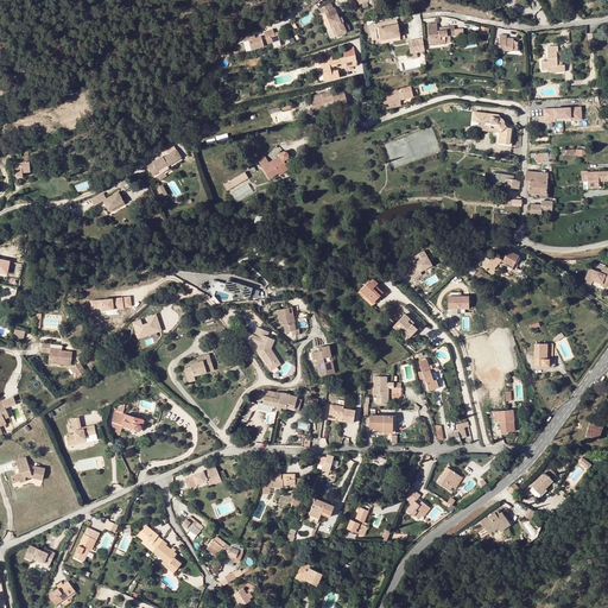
[(343,21),(342,17),(340,18),(337,13),(335,7),(333,7),(331,4),(323,6),(325,12),(335,36),(346,32),(346,31),(349,30),(347,24),(344,25),(342,21),(343,21)]
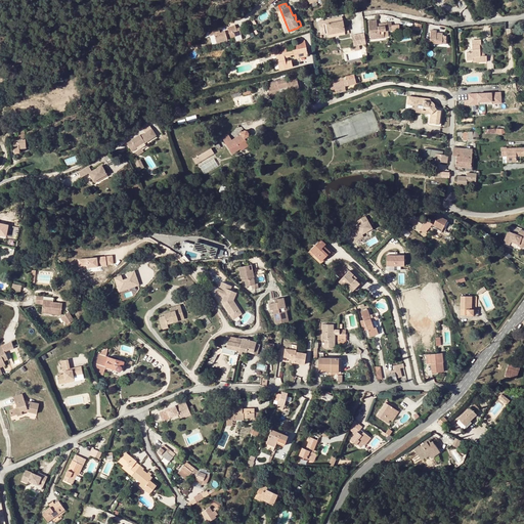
[(324,24),(319,25),(320,31),(328,30),(328,33),(338,31),(338,32),(345,31),(343,20),(337,22),(324,24)]
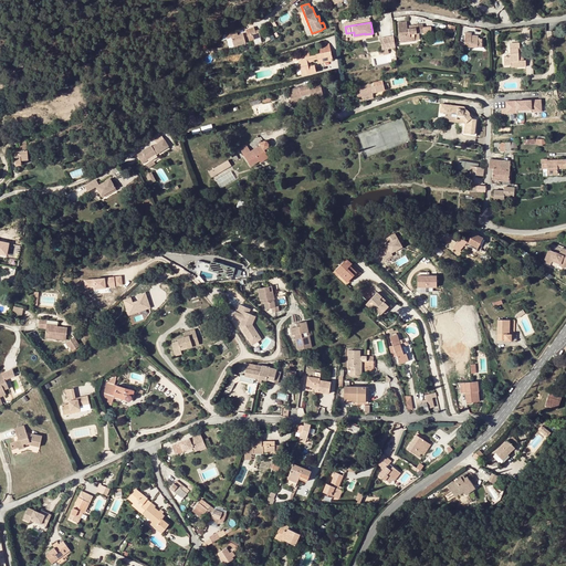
[(422,24),(416,25),(416,28),(407,29),(407,27),(407,22),(398,23),(400,42),(415,41),(415,34),(423,33),(422,24)]
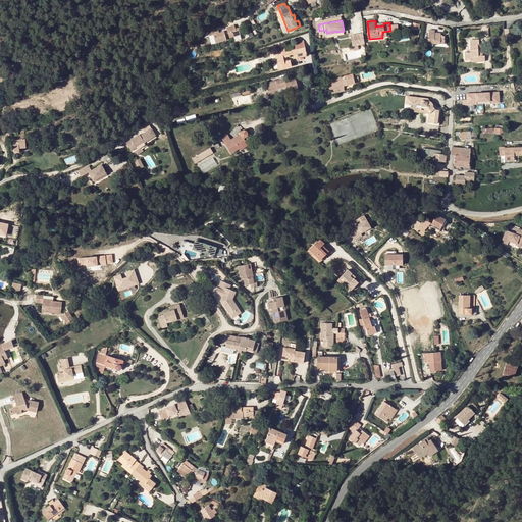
[(227,29),(227,30),(229,38),(233,37),(232,36),(240,34),(239,30),(236,30),(236,28),(235,24),(229,27),(230,28),(227,29)]
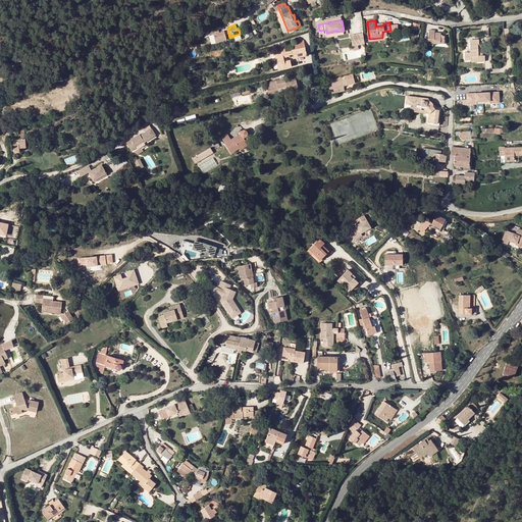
[(226,39),(229,38),(227,30),(219,32),(218,29),(208,32),(209,36),(213,35),(216,42),(219,41),(227,39),(226,39)]
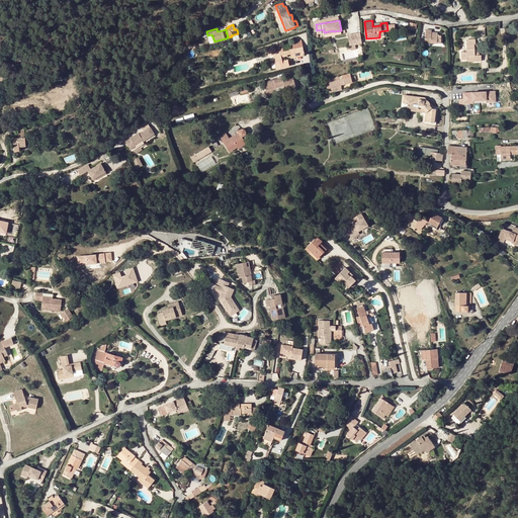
[(431,30),(426,30),(425,42),(431,42),(441,42),(441,38),(437,37),(437,32),(431,32),(431,30)]
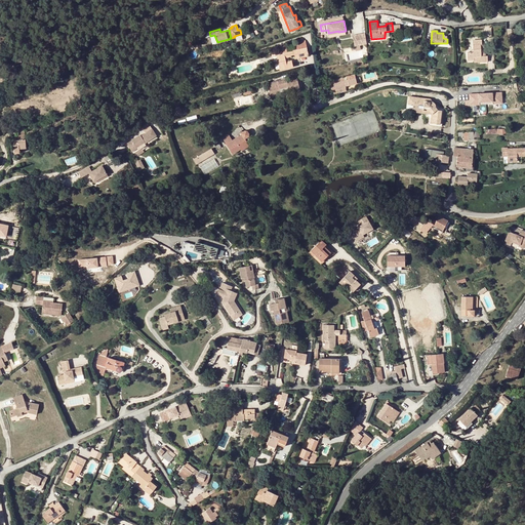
[(481,45),(482,45),(482,40),(473,40),(474,52),(468,52),(469,61),(474,61),(474,57),(481,56),(481,45)]
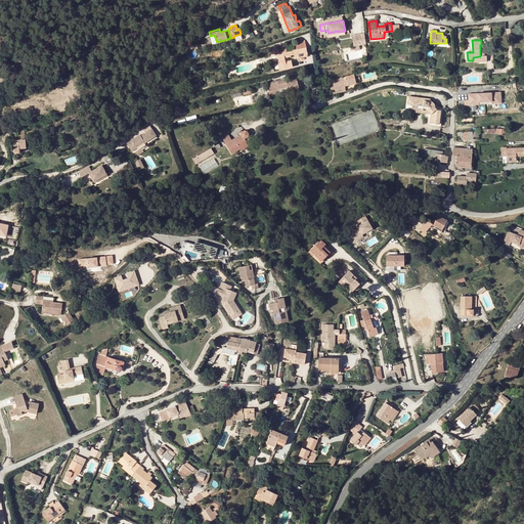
[(295,50),(276,54),(278,63),(273,64),(275,71),(293,67),(292,60),(288,61),(287,57),(291,56),(291,55),(294,54),(295,58),(308,55),(306,47),(305,41),(294,43),(295,50)]
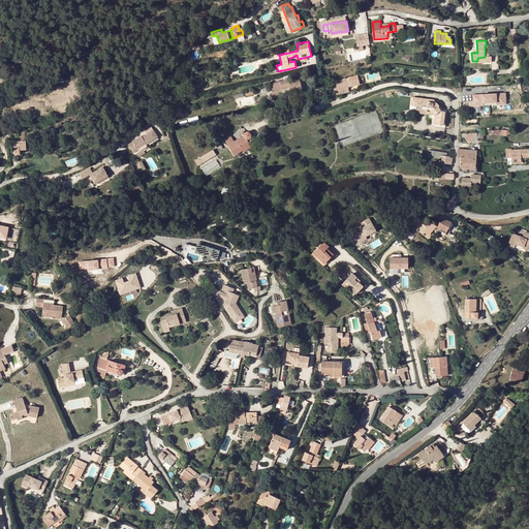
[(338,90),(339,91),(348,89),(348,87),(360,84),(359,79),(350,81),(349,76),(332,82),(335,91),(338,90)]
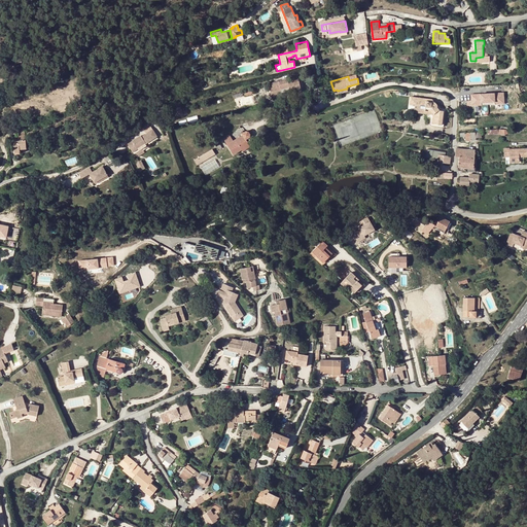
[(266,85),(269,101),(283,98),(283,97),(283,96),(286,96),(286,97),(302,93),(301,92),(299,81),(299,78),(266,85)]
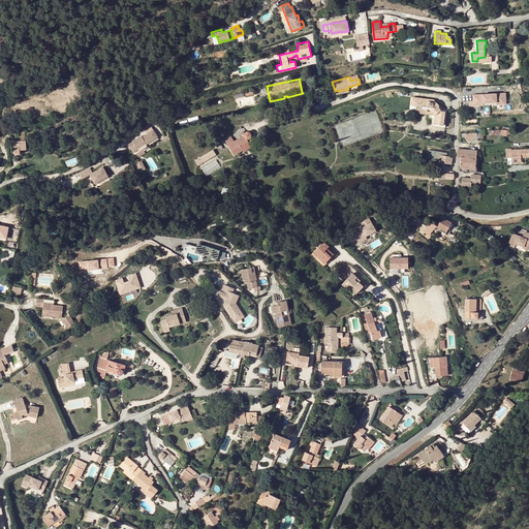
[(489,94),(472,95),(473,105),(490,105),(489,94)]
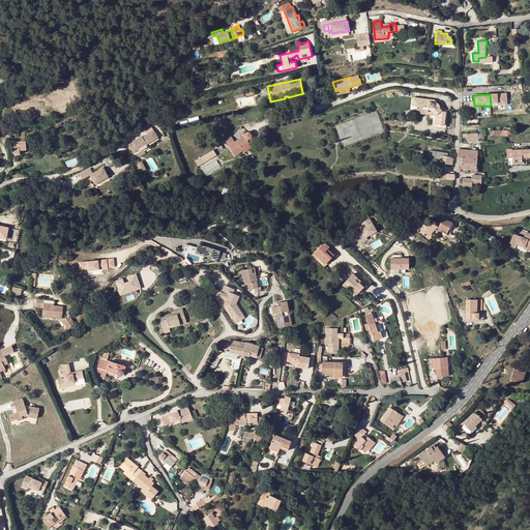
[(506,94),(490,94),(491,106),(506,105),(506,94)]
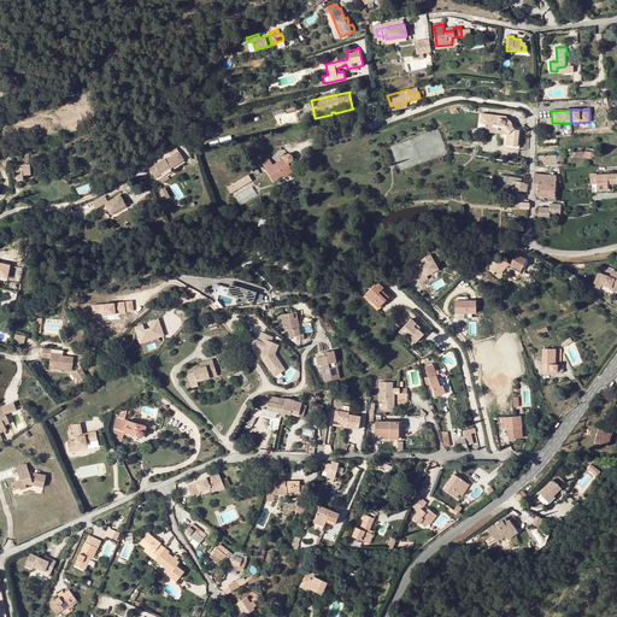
[(517,129),(513,128),(511,129),(509,125),(511,124),(510,122),(509,121),(509,119),(507,119),(504,116),(480,113),(477,128),(485,129),(485,130),(498,131),(498,133),(499,135),(500,136),(501,136),(503,136),(501,144),(501,145),(504,146),(507,146),(515,147),(517,147),(517,146),(519,135),(517,135),(517,129)]
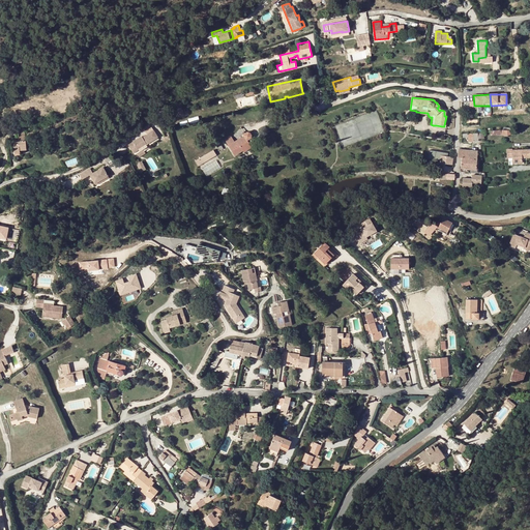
[(141,137),(127,146),(135,155),(139,152),(137,150),(146,144),(146,145),(157,138),(152,130),(142,138),(141,137)]
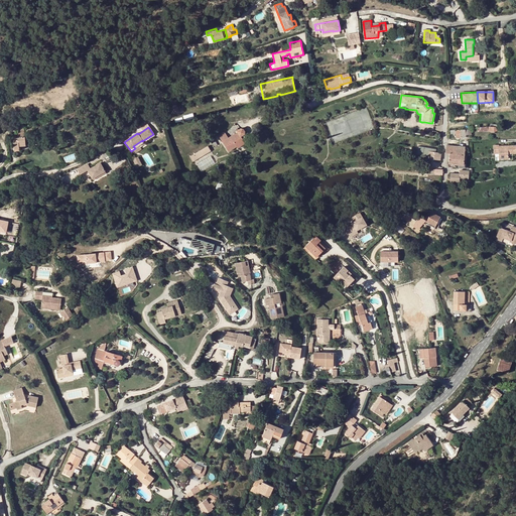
[(225,132),(220,136),(229,151),(236,147),(237,148),(245,143),(238,132),(229,138),(225,132)]
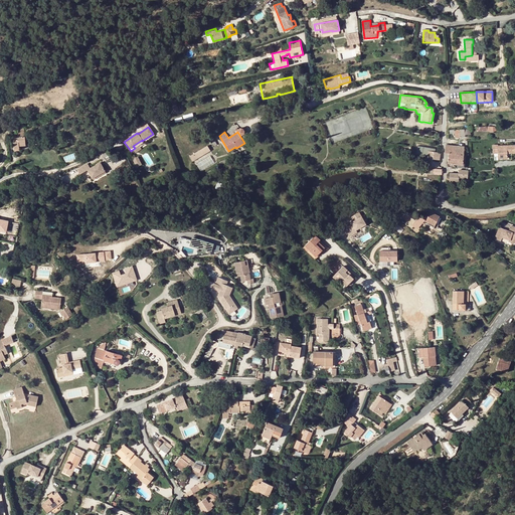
[(18,140),(14,141),(14,151),(19,151),(19,146),(25,146),(25,137),(18,138),(18,140)]
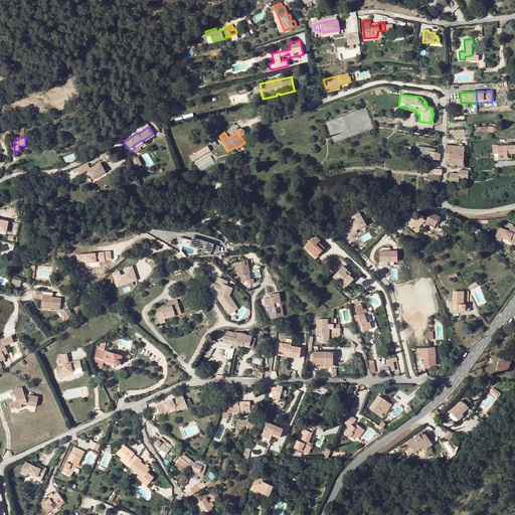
[(498,144),(493,145),(493,153),(494,153),(495,159),(508,159),(508,153),(514,152),(514,144),(498,146),(498,144)]
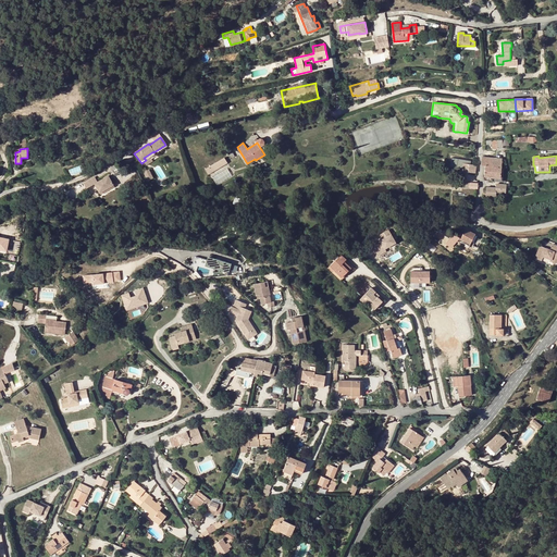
[(493,162),(493,164),(502,165),(502,158),(482,157),(482,161),(493,162)]
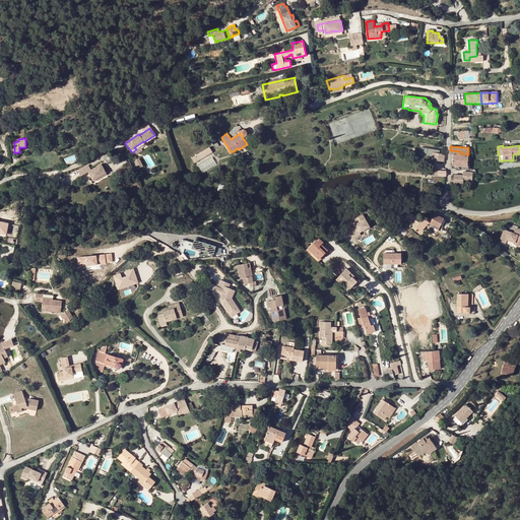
[(210,147),(192,157),(195,163),(212,152),(210,147)]
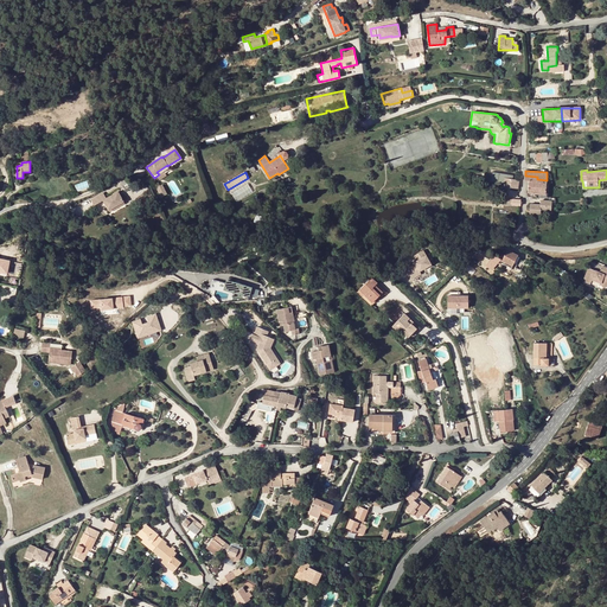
[(491,181),(498,183),(499,179),(499,177),(504,178),(513,179),(513,176),(492,172),(491,181)]
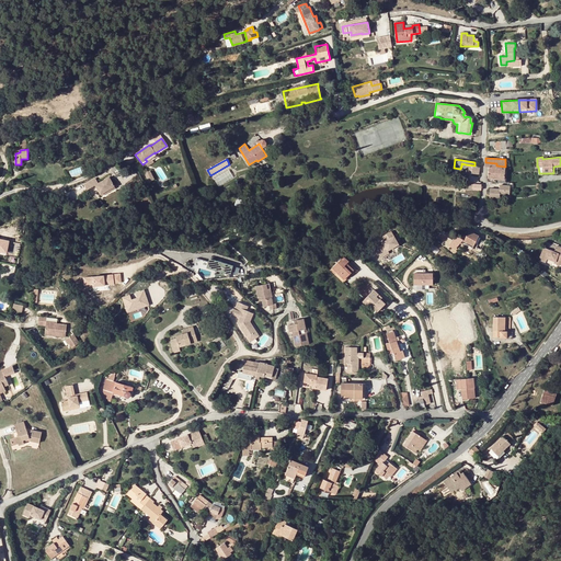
[(495,179),(496,165),(496,163),(485,162),(485,167),(489,167),(489,178),(495,179)]
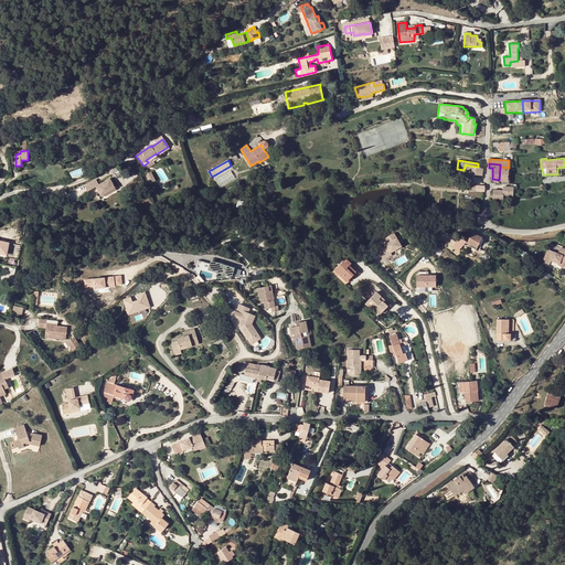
[(509,168),(500,167),(499,180),(500,180),(508,180),(509,168)]
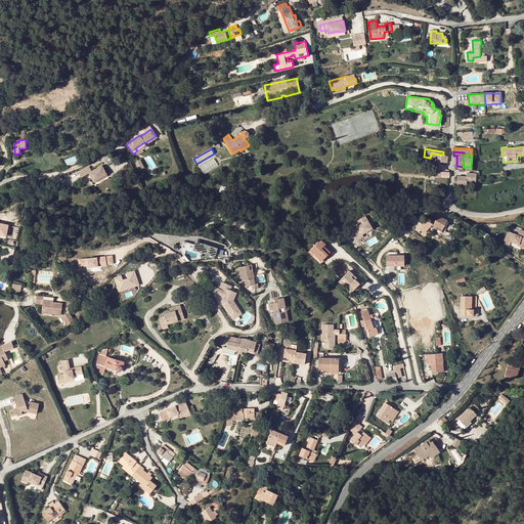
[(215,158),(201,166),(205,173),(218,165),(215,158)]
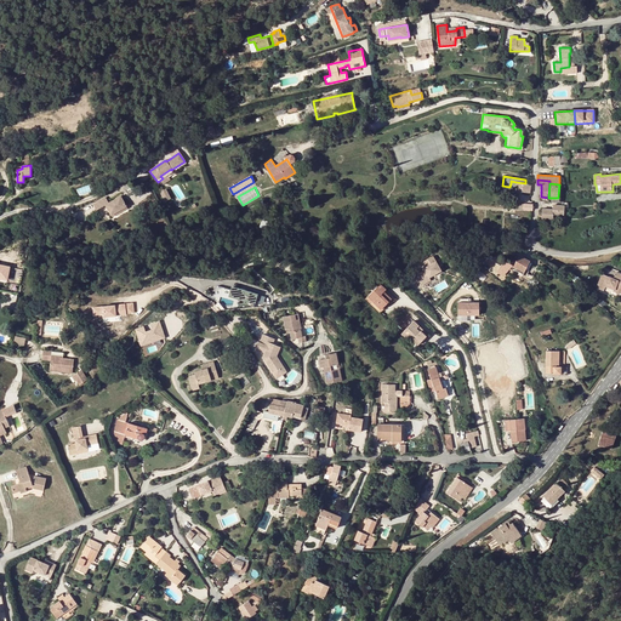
[(165,200),(171,198),(166,188),(160,191),(165,200)]
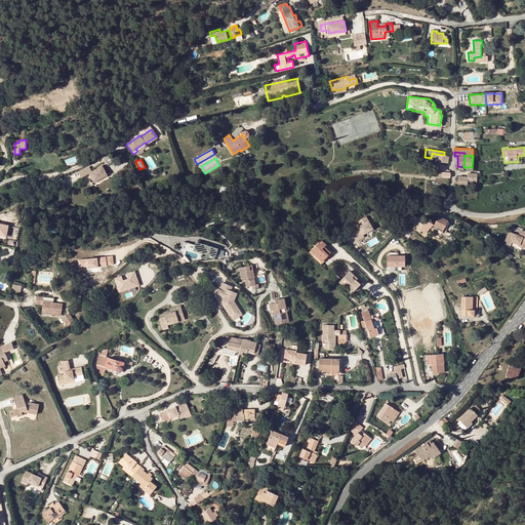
[(87,167),(77,173),(80,178),(87,174),(92,183),(106,175),(101,166),(90,172),(87,167)]
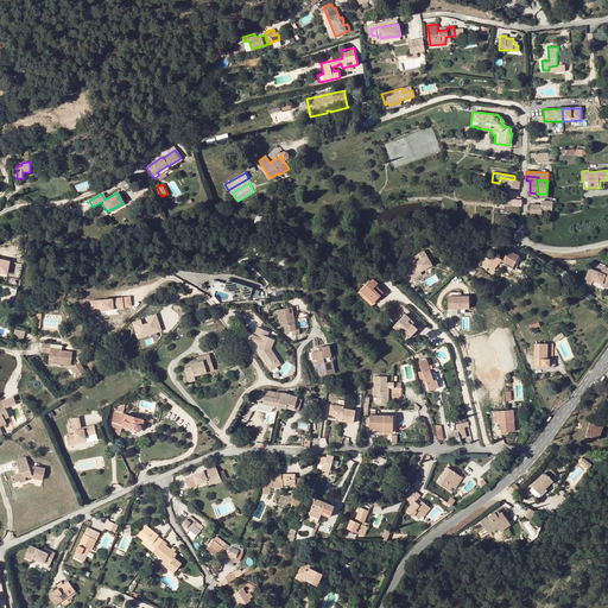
[(122,203),(107,211),(108,213),(124,204),(122,203)]
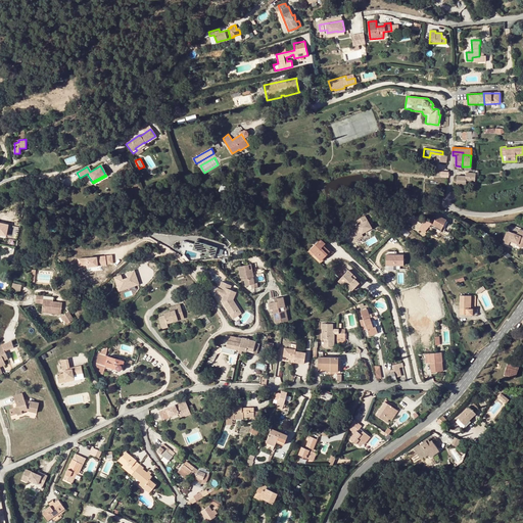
[(365,216),(357,220),(360,225),(358,226),(359,228),(349,232),(354,241),(363,236),(362,234),(372,228),(365,216)]
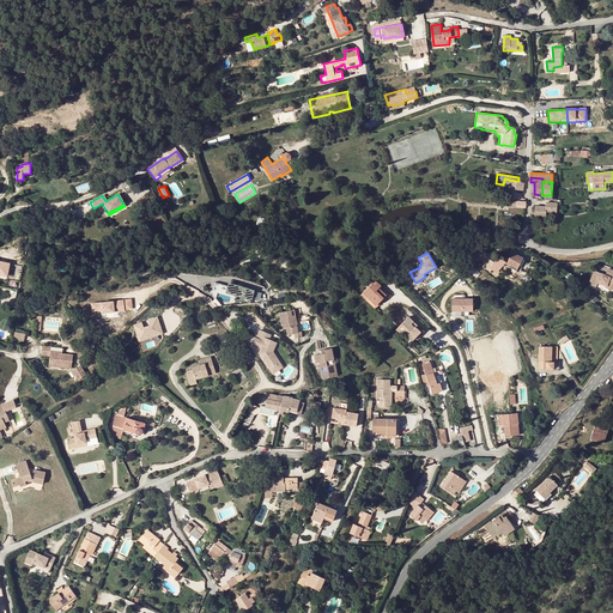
[(507,263),(519,269),(523,258),(513,253),(507,263)]
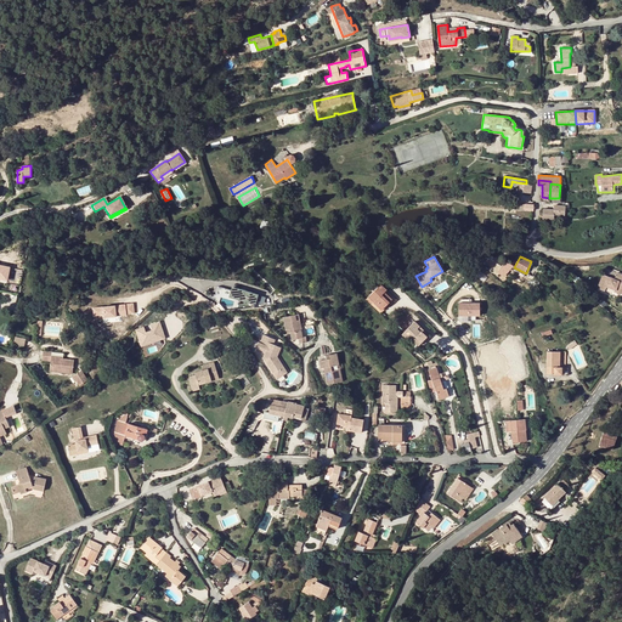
[(512,266),(508,261),(496,275),(501,280),(512,266)]
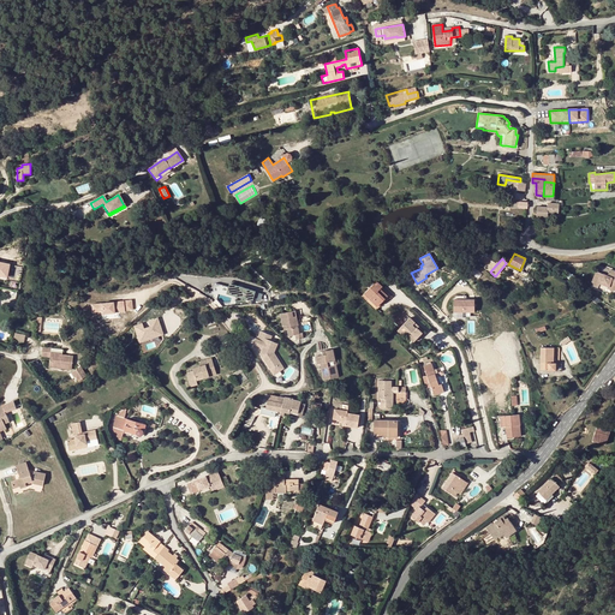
[(0,274),(9,276),(11,262),(0,260),(0,274)]
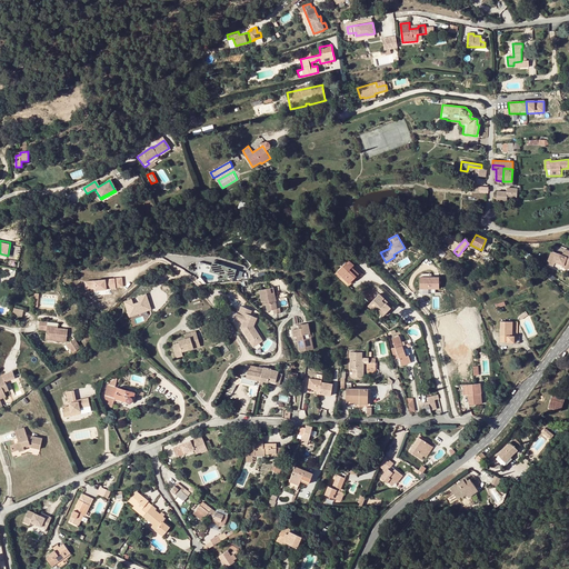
[(551,252),(546,265),(552,267),(553,266),(561,268),(562,267),(566,270),(568,267),(568,251),(563,250),(561,256),(551,252)]
